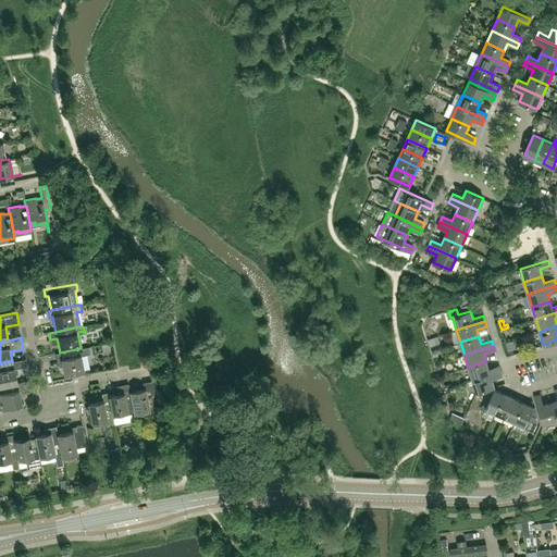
[(83,370),(81,356),(89,354),(88,347),(81,348),(60,353),(56,354),(57,360),(61,359),(63,374),(83,370)]
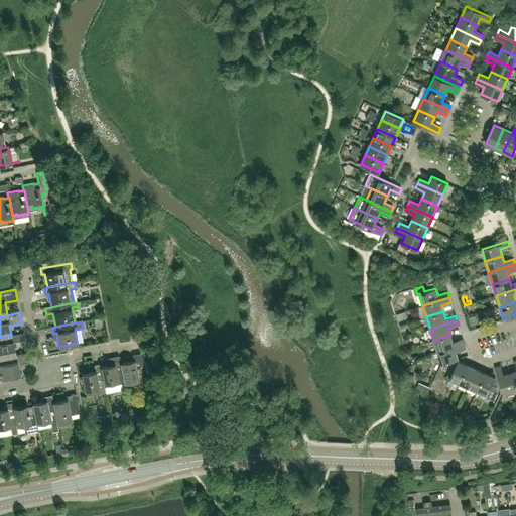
[(0,358),(15,355),(12,343),(24,340),(23,334),(23,333),(11,335),(0,337),(0,358)]
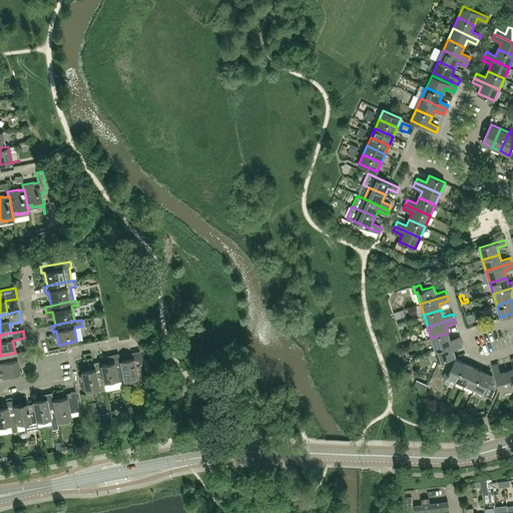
[(450,340),(449,335),(448,333),(431,338),(435,350),(461,342),(460,337),(450,340)]
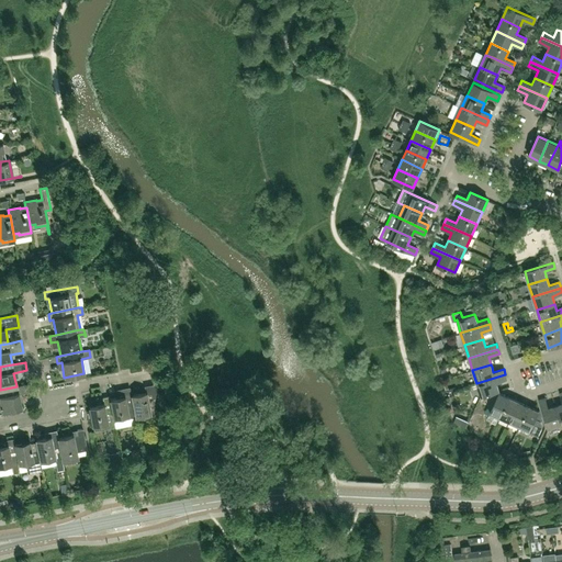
[(498,390),(496,382),(507,379),(505,374),(476,383),(481,396),(498,390)]
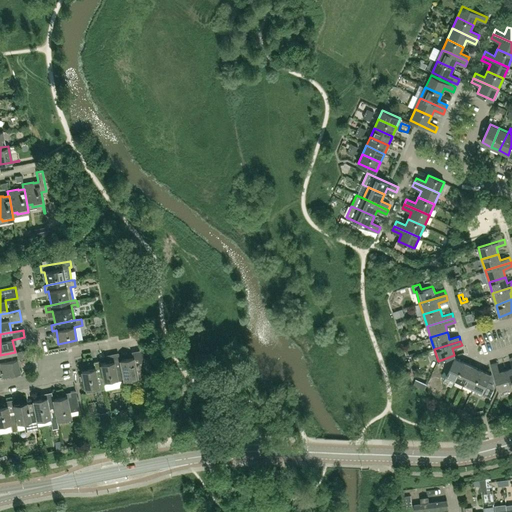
[(0,376),(19,372),(17,359),(28,357),(27,350),(15,352),(0,355),(0,365),(1,369),(0,369),(0,371),(0,372),(1,372),(2,375),(0,375),(0,376)]
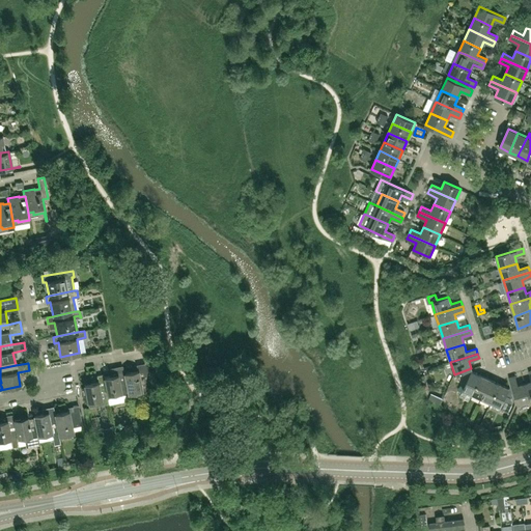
[(128,393),(123,373),(122,369),(116,370),(117,375),(104,378),(107,397),(107,398),(121,395),(128,393)]
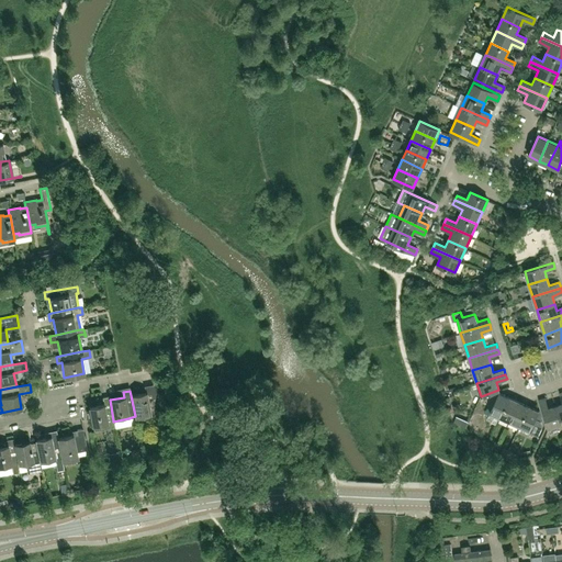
[(509,396),(499,392),(492,408),(490,412),(492,413),(499,417),(509,396)]
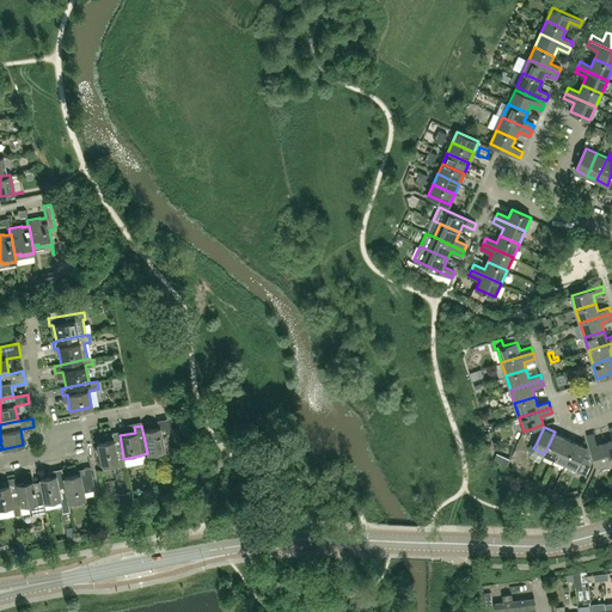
[(178,463),(172,433),(164,434),(165,436),(161,438),(159,428),(142,430),(147,453),(147,454),(163,452),(165,465),(178,463)]
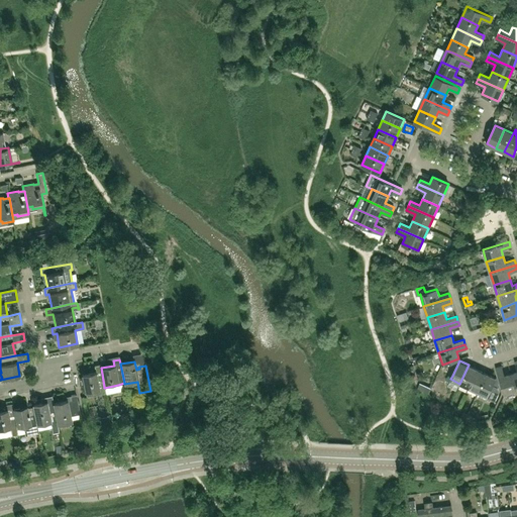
[(104,387),(101,368),(100,365),(94,366),(95,372),(82,375),(85,392),(99,389),(99,388),(104,387)]
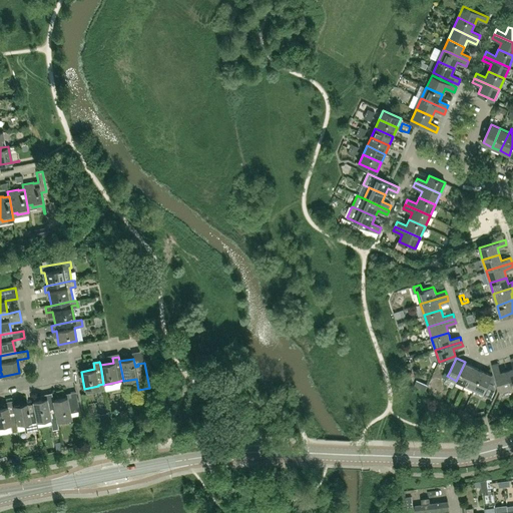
[(456,381),(465,385),(474,367),(465,362),(456,381)]
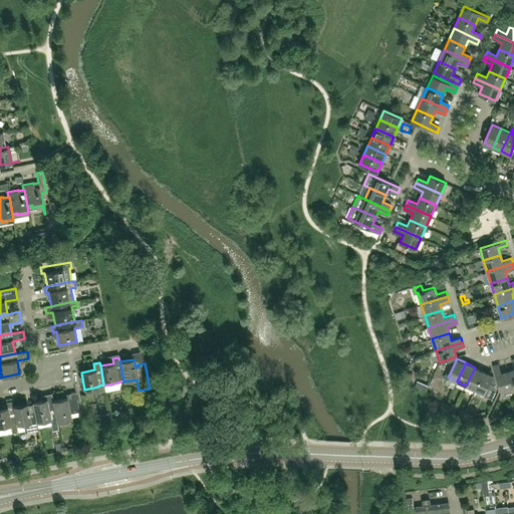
[(513,388),(508,371),(501,373),(498,363),(493,365),(501,392),(513,388)]
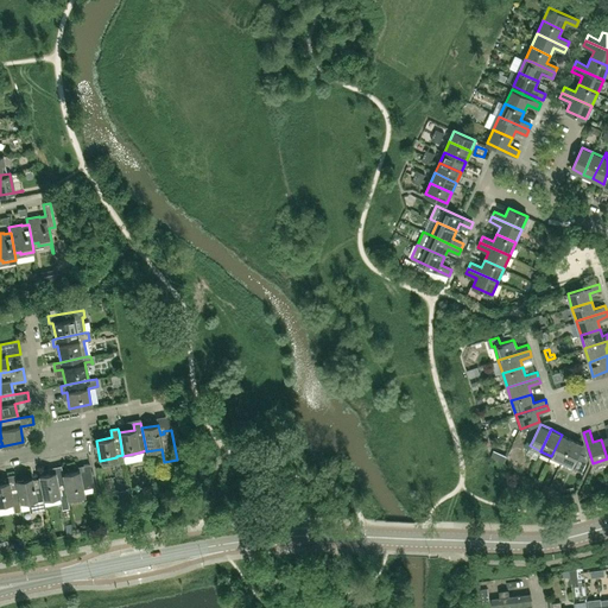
[(562,461),(571,439),(562,435),(551,456),(562,461)]
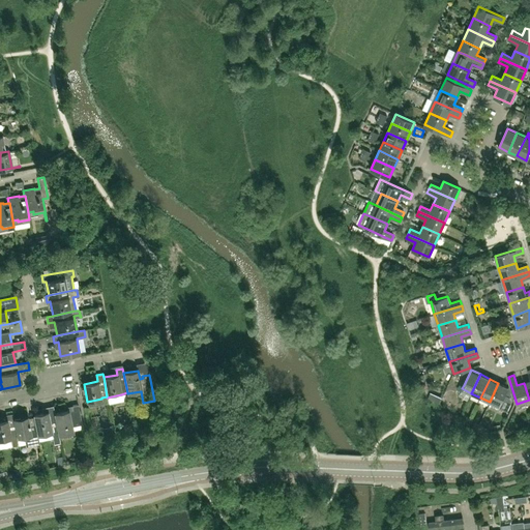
[(507,387),(498,383),(490,402),(507,410),(510,402),(509,396),(504,394),(507,387)]
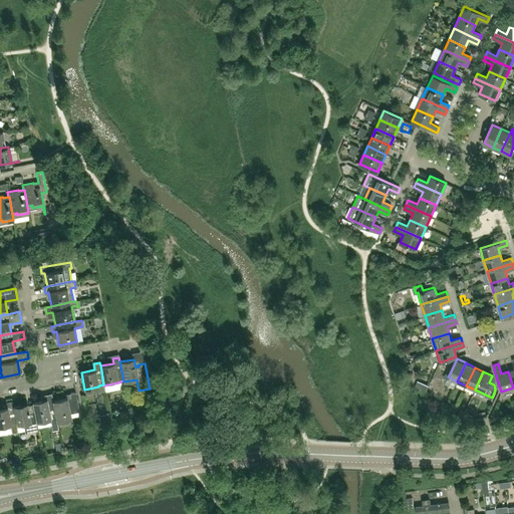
[(79,412),(75,393),(69,394),(70,398),(52,401),(53,404),(57,422),(70,420),(69,414),(79,412)]
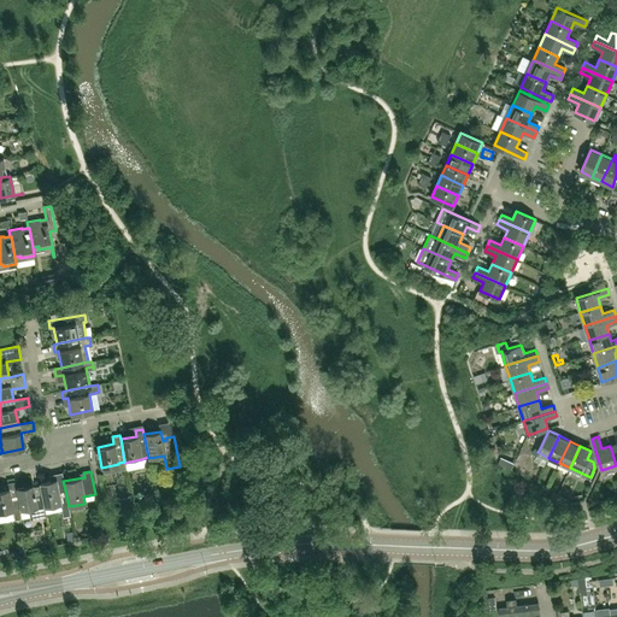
[(39,483),(41,494),(43,507),(59,504),(63,517),(70,516),(69,506),(64,485),(63,481),(62,472),(54,474),(56,480),(39,483)]
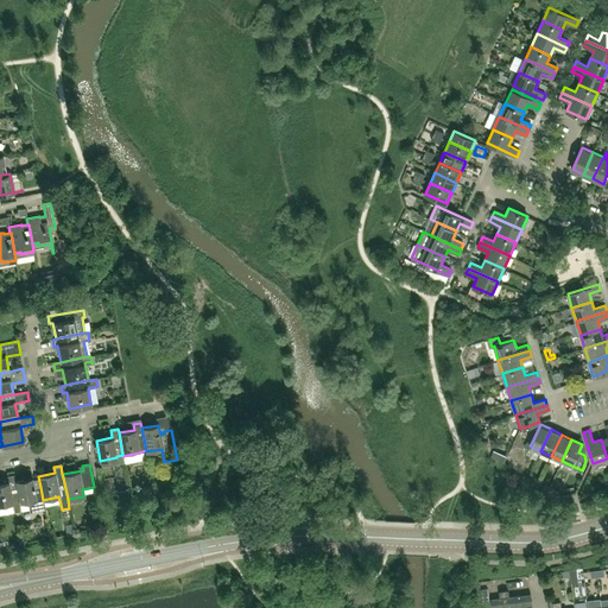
[(21,511),(19,502),(14,481),(13,475),(7,476),(8,482),(0,483),(0,508),(13,506),(14,512),(21,511)]
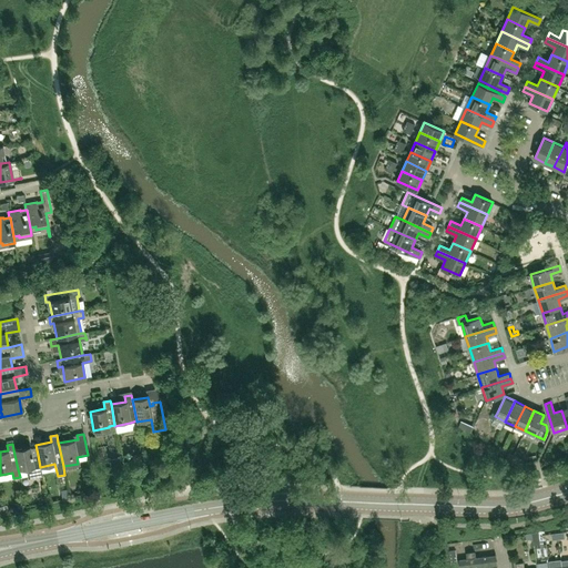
[(40,467),(38,455),(38,460),(32,462),(29,446),(13,449),(18,469),(31,467),(33,478),(42,476),(41,470),(40,467)]
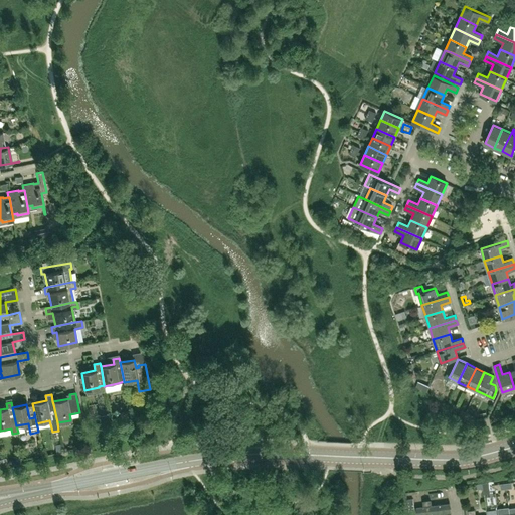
[(415,514),(442,514),(450,514),(448,503),(420,508),(420,507),(414,508),(415,514)]
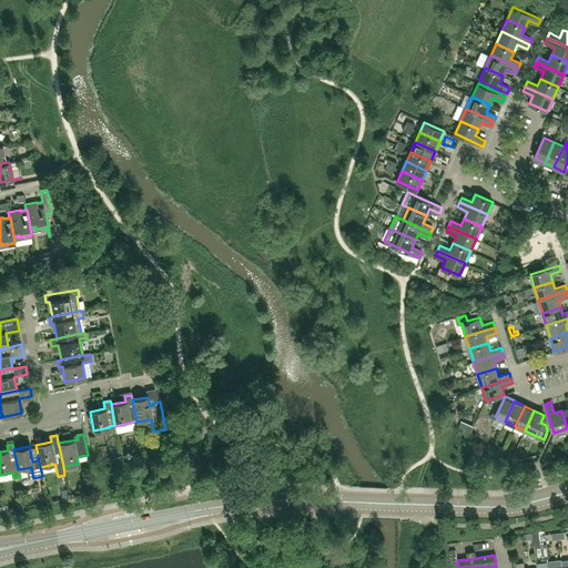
All buildings are outlined.
